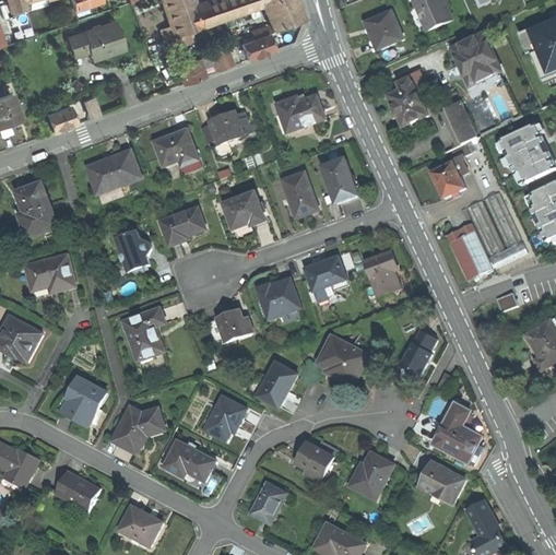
[(192,3),(191,0),(160,0),(172,32),(187,27),(199,23),(192,3)]
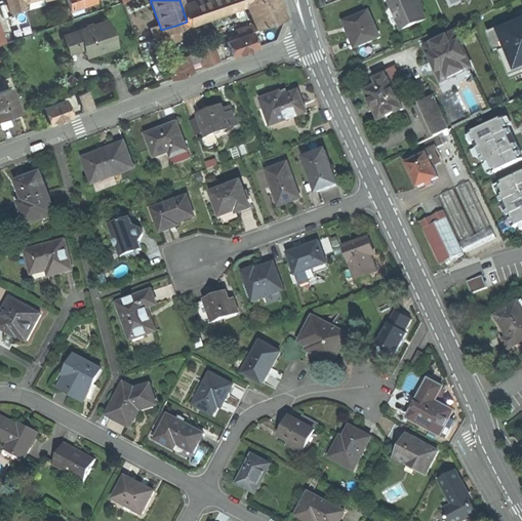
[(189,0),(181,3),(187,22),(244,1),(247,0),(189,0)]
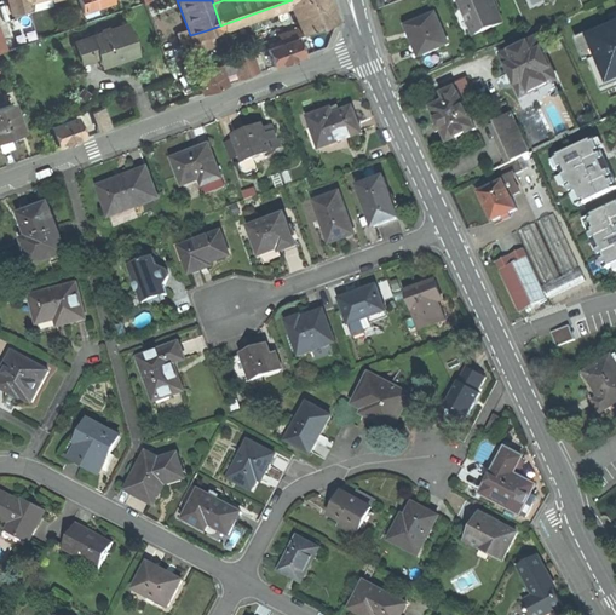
[(326,3),(324,0),(292,0),(288,1),(298,23),(300,29),(333,17),(326,3)]
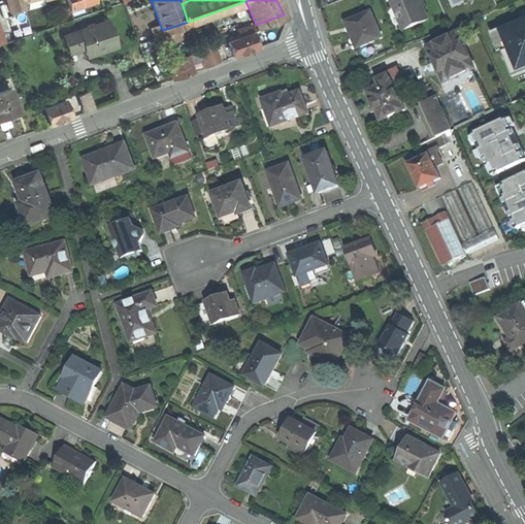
[(391,0),(402,26),(426,15),(419,0),(391,0)]
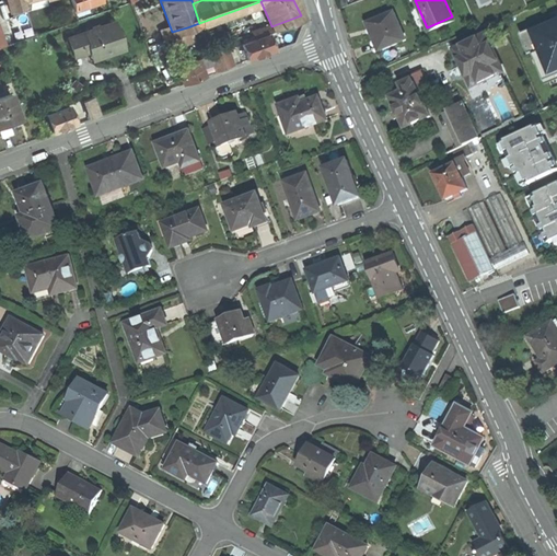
[(24,10),(23,3),(8,8),(10,15),(24,10)]
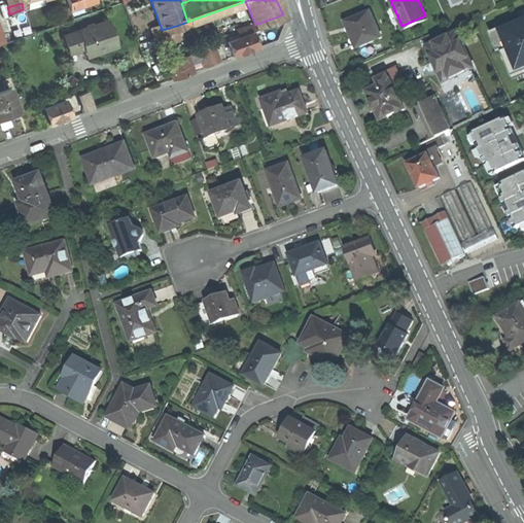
[(369,7),(343,18),(349,32),(354,44),(379,33),(369,7)]
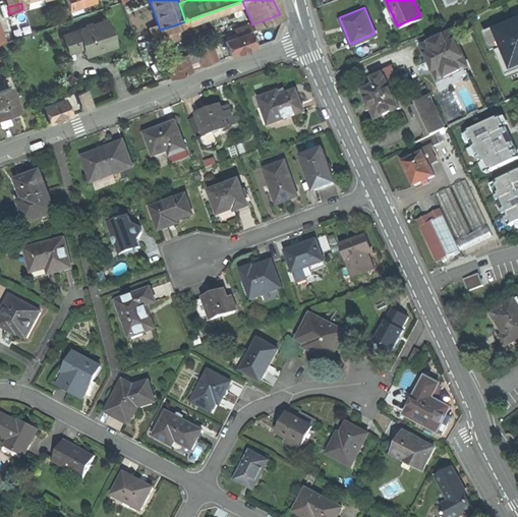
[(517,12),(487,25),(496,46),(493,47),(502,67),(511,63),(513,67),(517,65),(517,12)]
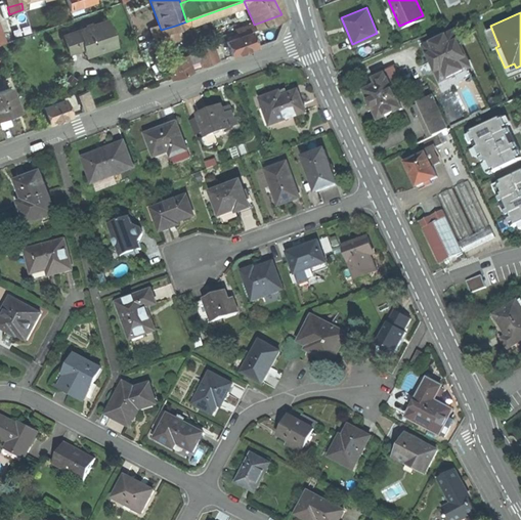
[(104,16),(59,32),(66,48),(80,43),(82,51),(99,46),(113,41),(104,16)]
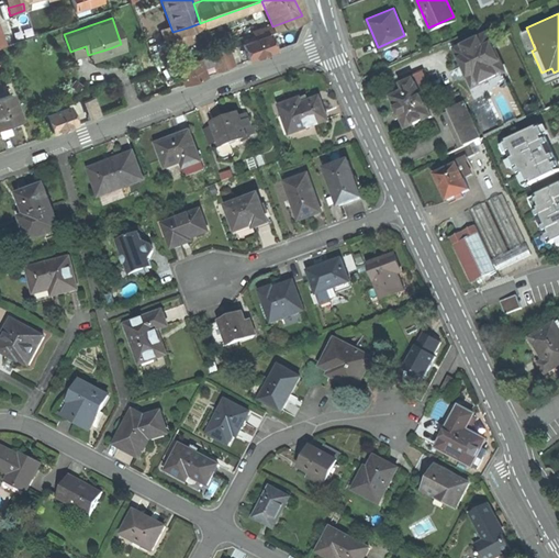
[(265,30),(272,26),(270,21),(258,25),(257,23),(248,28),(250,34),(265,30)]
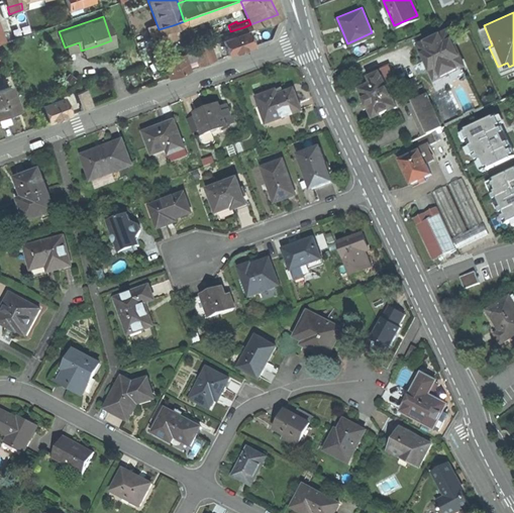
[(176,33),(173,25),(159,29),(153,31),(158,40),(176,33)]
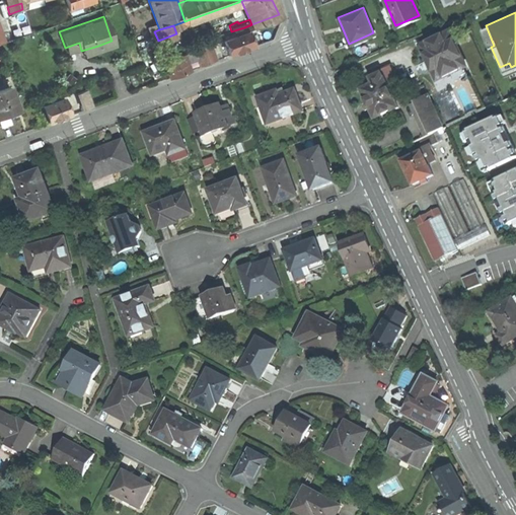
[(250,43),(244,27),(231,31),(222,35),(221,35),(226,52),(239,47),(250,43)]
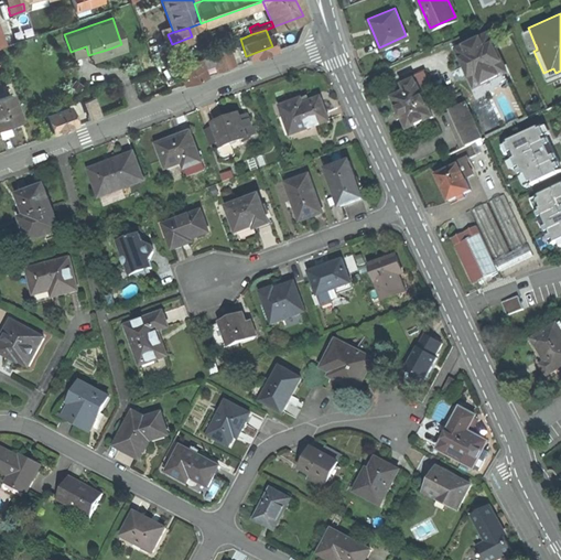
[(487,31),(455,46),(461,58),(474,84),(505,68),(487,31)]
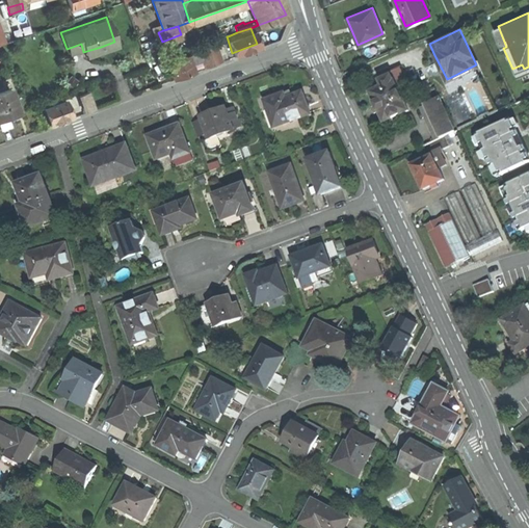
[(219,40),(227,36),(228,36),(226,30),(217,33),(219,40)]
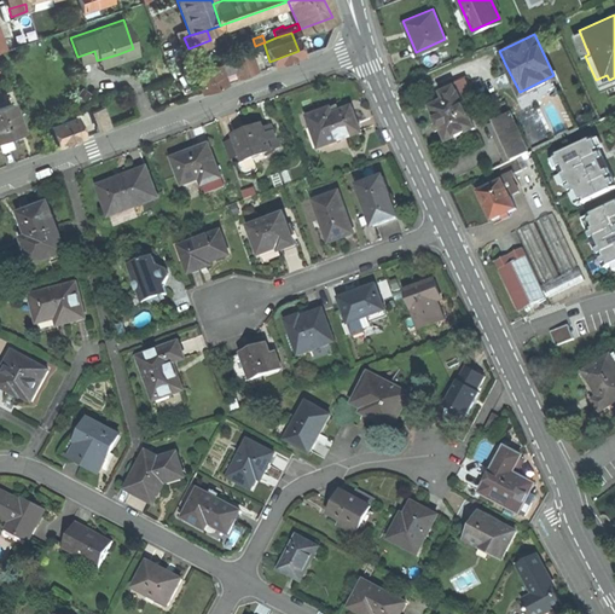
[(254,68),(247,48),(238,52),(244,71),(254,68)]
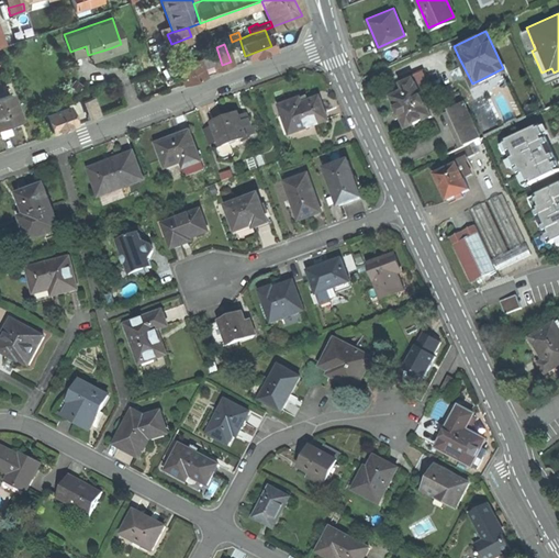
[(213,68),(222,65),(216,47),(207,51),(210,59),(213,68)]
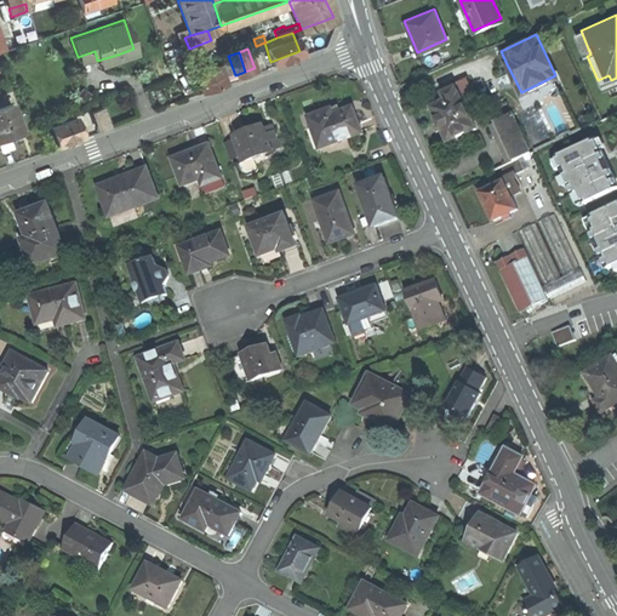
[(220,70),(232,66),(228,56),(216,61),(220,70)]
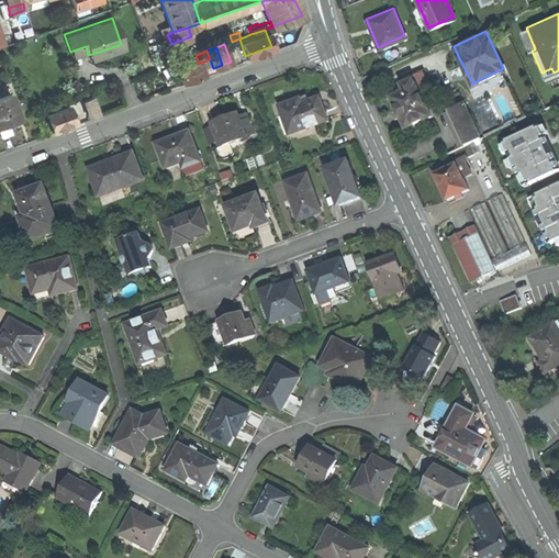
[(202,73),(199,64),(196,55),(175,63),(181,80),(192,76),(202,73)]
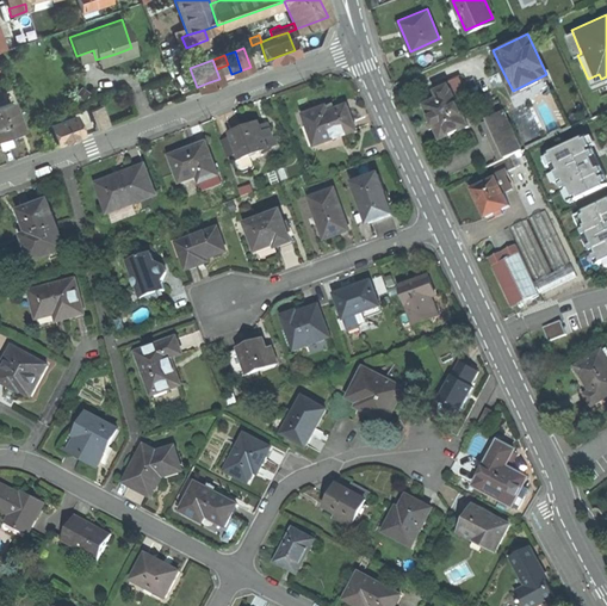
[(456,73),(444,79),(446,82),(450,92),(451,91),(462,86),(456,73)]
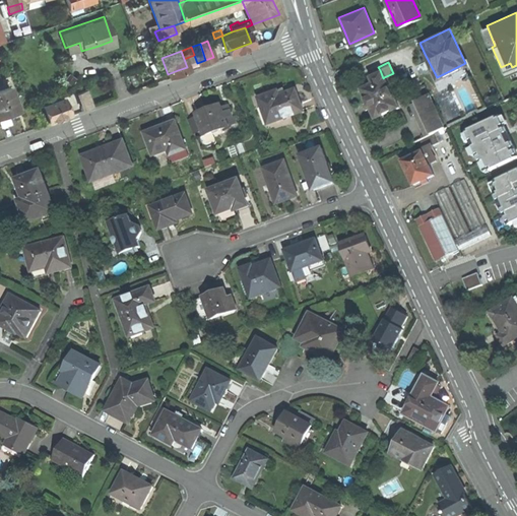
[(74,75),(66,69),(61,76),(68,82),(74,75)]
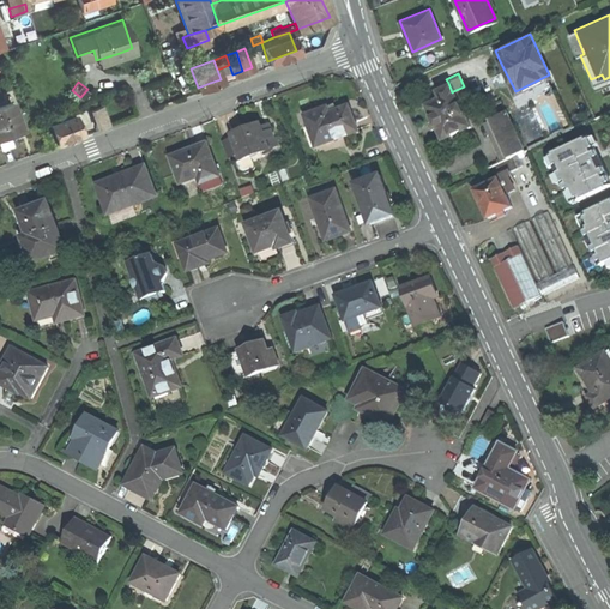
[(452,92),(448,83),(436,88),(439,95),(424,102),(432,115),(441,136),(469,122),(453,91),(452,92)]
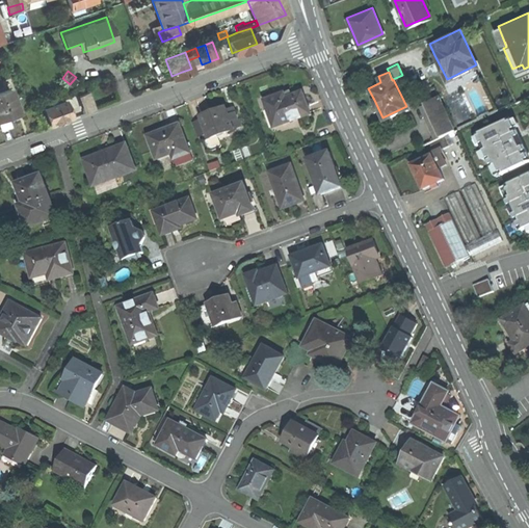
[(5,85),(0,87),(0,123),(6,121),(4,114),(9,112),(15,110),(5,85)]
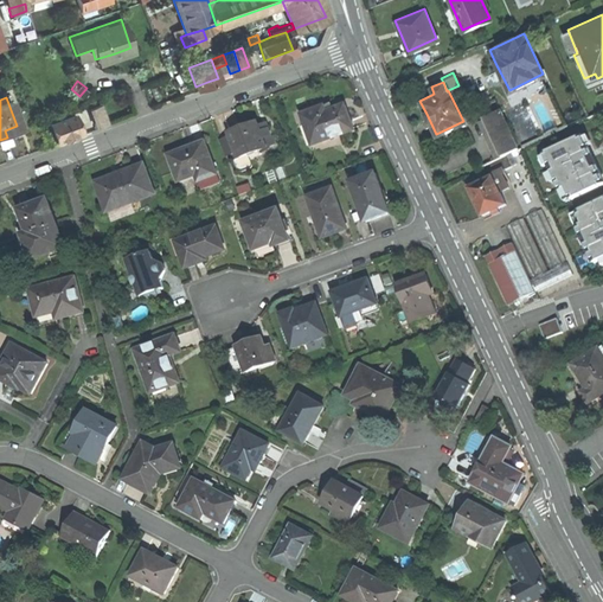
[(88,104),(95,123),(104,120),(97,101),(88,104)]
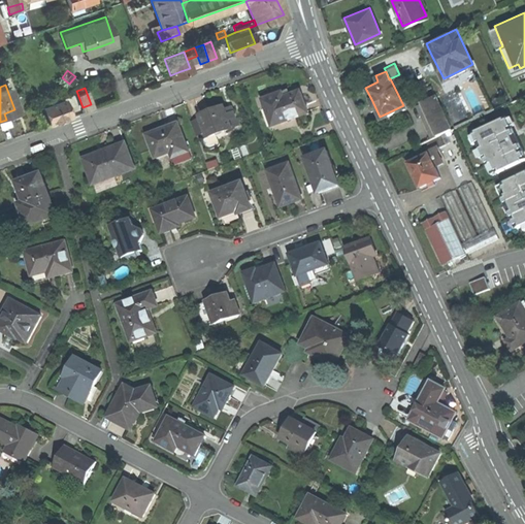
[(260,96),(269,122),(305,109),(301,98),(298,88),(282,93),(280,89),(260,96)]
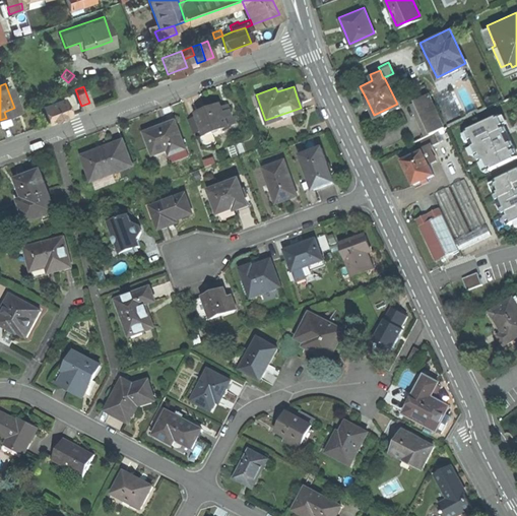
[(428,92),(413,99),(429,131),(436,128),(442,125),(428,92)]
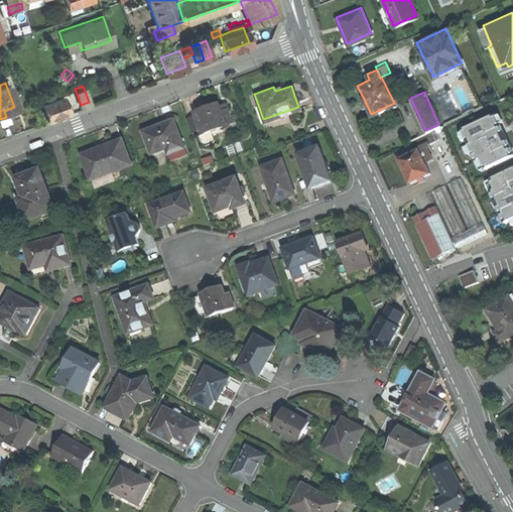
[(40,101),(46,118),(57,114),(67,110),(60,94),(40,101)]
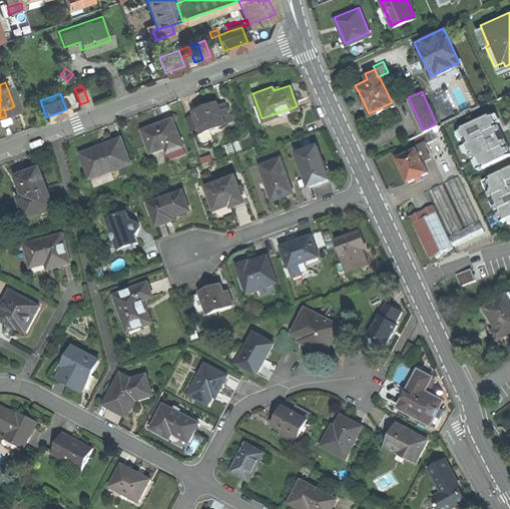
[(196,124),(198,130),(223,121),(223,120),(216,103),(215,99),(203,104),(191,108),(192,111),(196,124)]
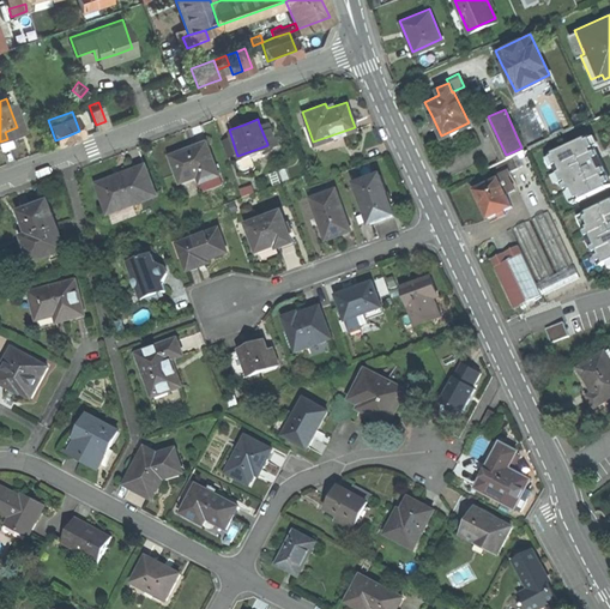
[(267,120),(259,124),(267,144),(275,142),(267,120)]
